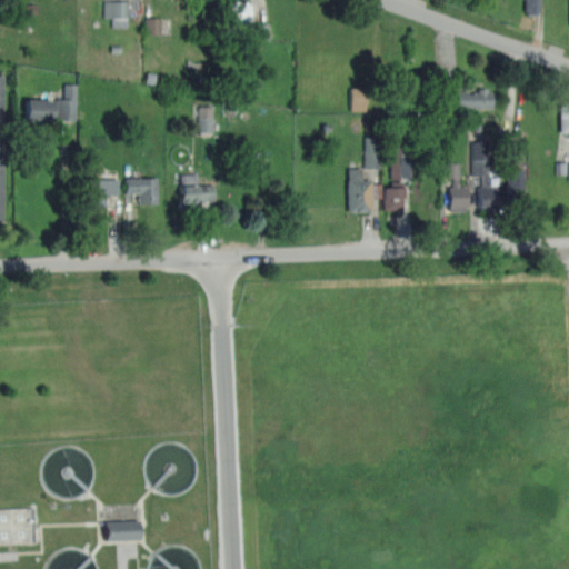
[(527,15),(527,11),(523,12),(523,0),(538,0),(539,10),(537,11),(537,13),(527,15)]
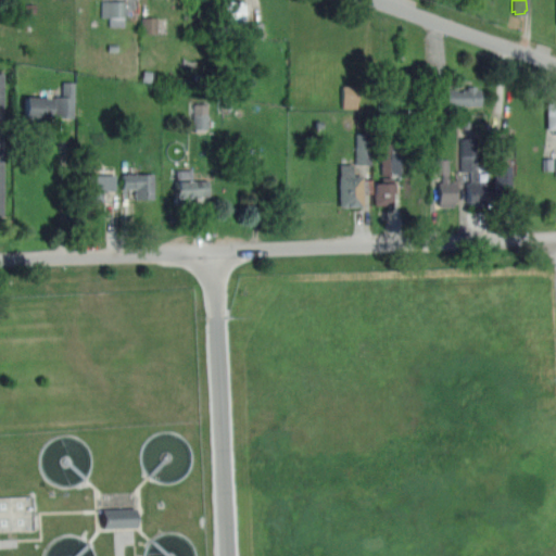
[(125,25),(126,1),(111,1),(110,25),(125,25)]
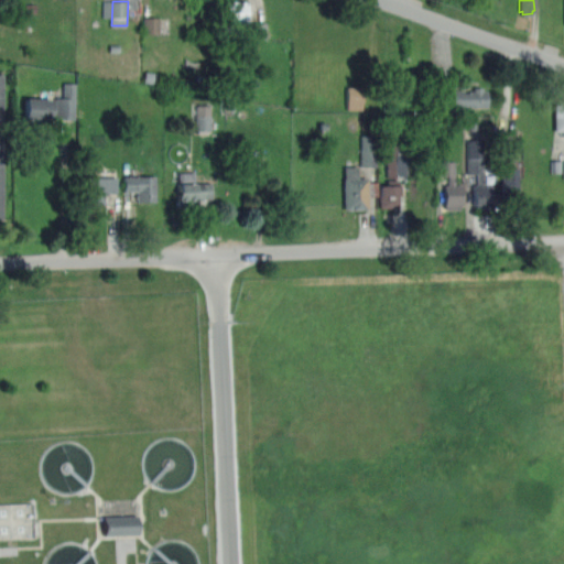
[(241,31),(224,31),(223,1),(245,1),(245,22),(241,22),(241,31)]
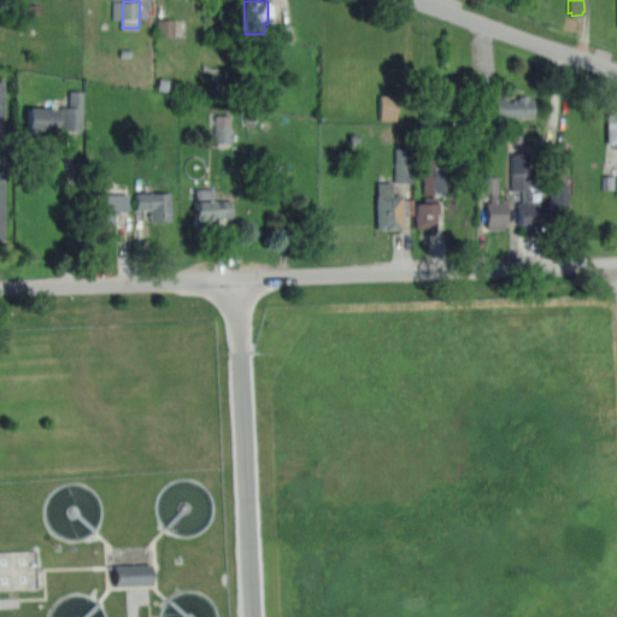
[(158,36),(175,37),(175,19),(158,19),(158,36)]
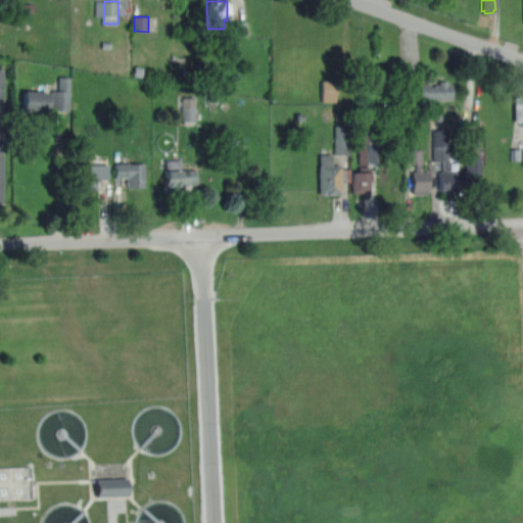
[(69,78),(59,77),(58,91),(52,91),(51,110),(69,111),(69,78)]
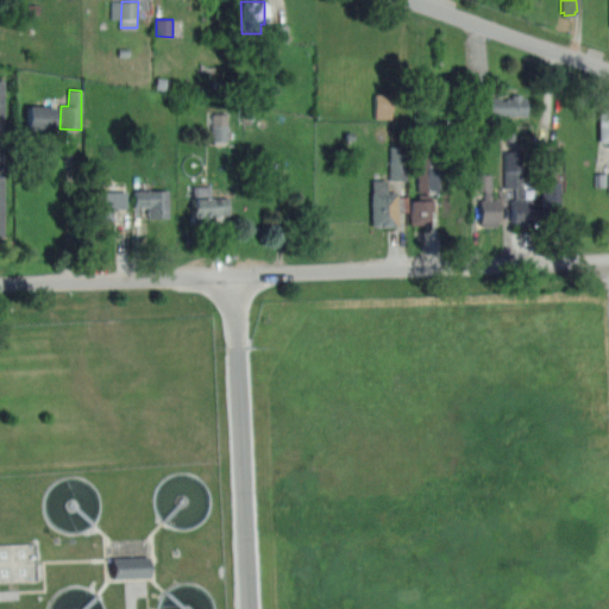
[(506,117),(475,117),(475,96),(498,96),(498,99),(506,100),(506,98),(510,98),(510,94),(520,94),(520,98),(526,99),(526,115),(506,115),(506,117)]
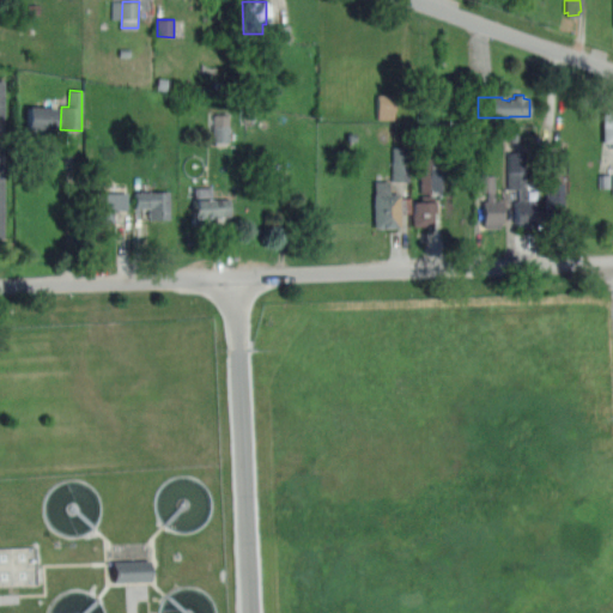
[(55,126),(54,135),(28,135),(29,107),(55,108),(55,126)]
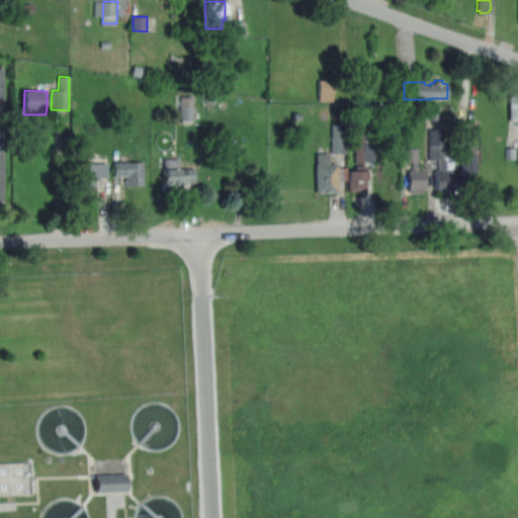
[(517,124),(515,124),(515,120),(508,120),(508,96),(511,96),(511,90),(517,90),(517,124)]
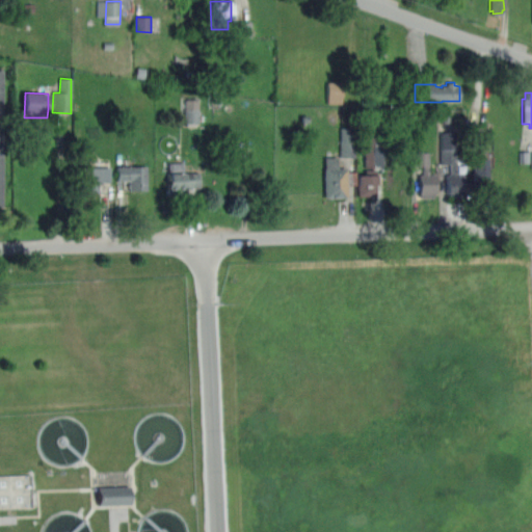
[(455,149),(455,174),(463,174),(463,193),(460,193),(460,196),(449,197),(449,193),(446,193),(446,174),(449,174),(449,163),(440,163),(440,133),(455,133),(455,149)]
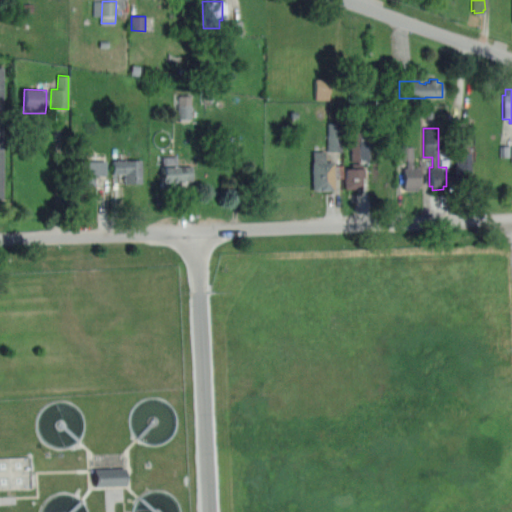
[(403,186),(402,167),(406,167),(406,160),(398,161),(398,146),(412,146),(413,167),(420,166),(420,186),(403,186)]
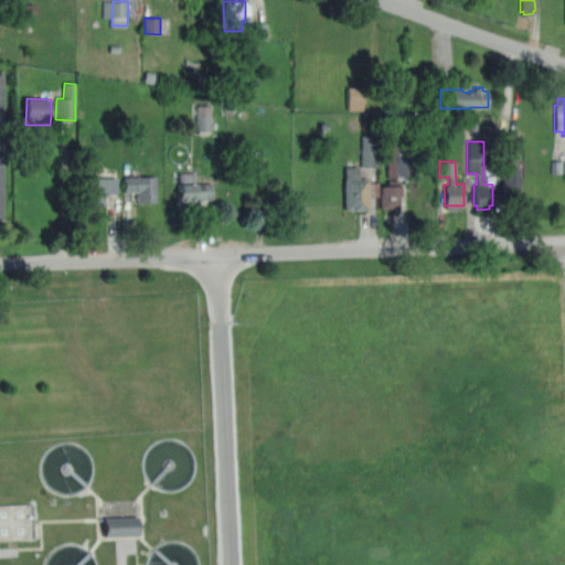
[(344,210),(344,166),(358,166),(358,178),(369,178),(369,181),(377,180),(377,195),(369,195),(369,209),(344,210)]
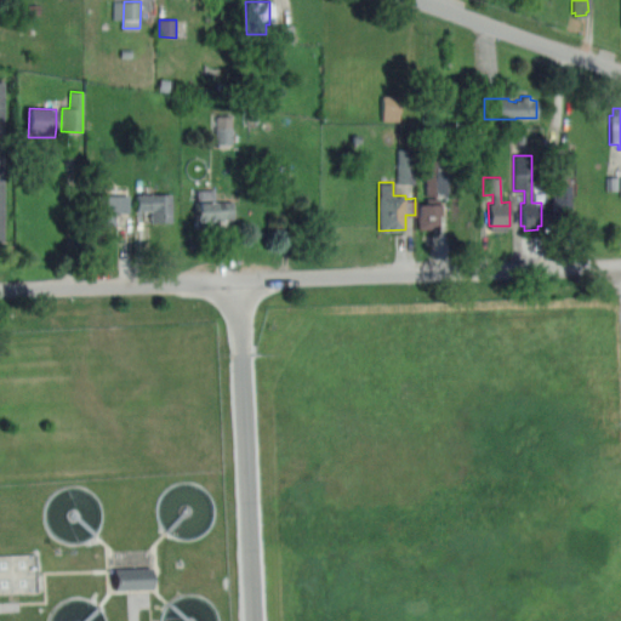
[(570,224),(552,224),(552,184),(570,184),(570,224)]
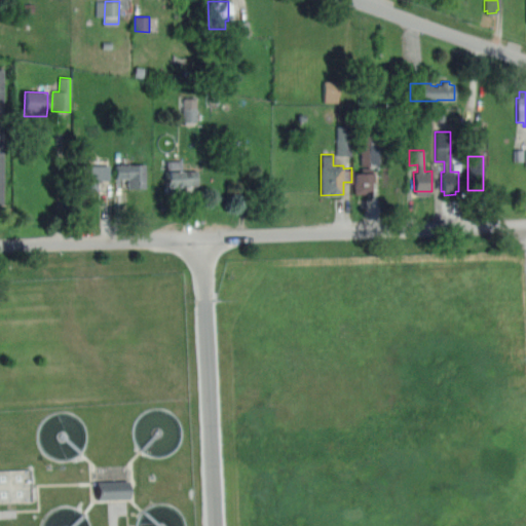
[(165,193),(165,187),(166,187),(166,161),(181,160),(181,171),(197,170),(198,185),(183,185),(183,193),(165,193)]
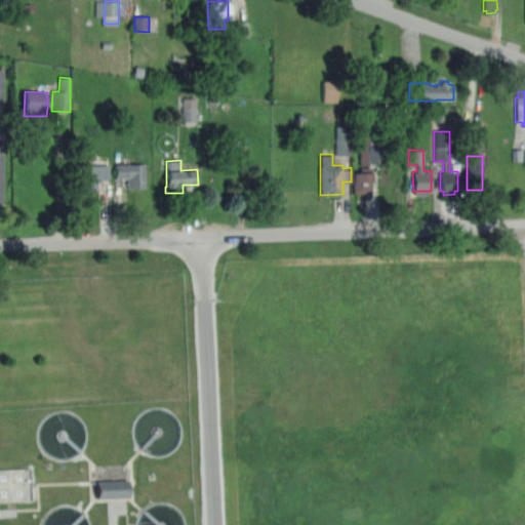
[(126,188),(126,178),(114,178),(114,164),(120,164),(120,163),(144,163),(145,187),(126,188)]
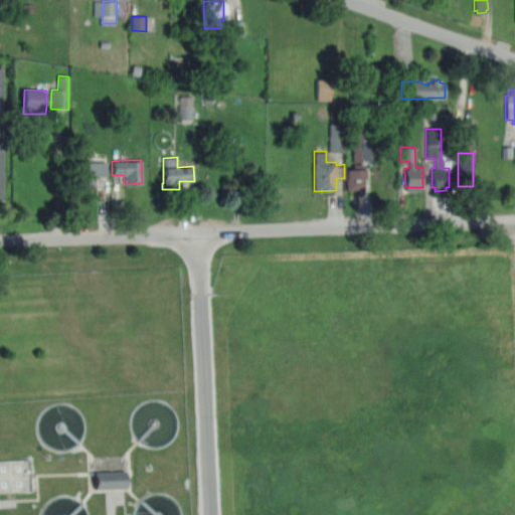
[(76,184),(76,162),(106,161),(106,175),(95,175),(95,184),(76,184)]
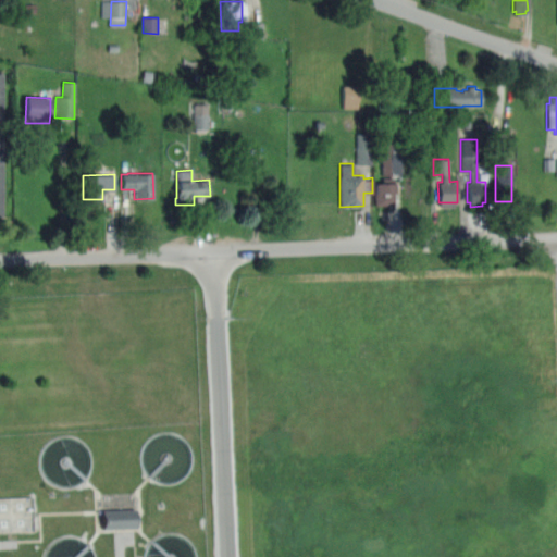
[(374,205),(374,183),(381,183),(381,177),(390,177),(390,183),(393,183),(393,203),(374,205)]
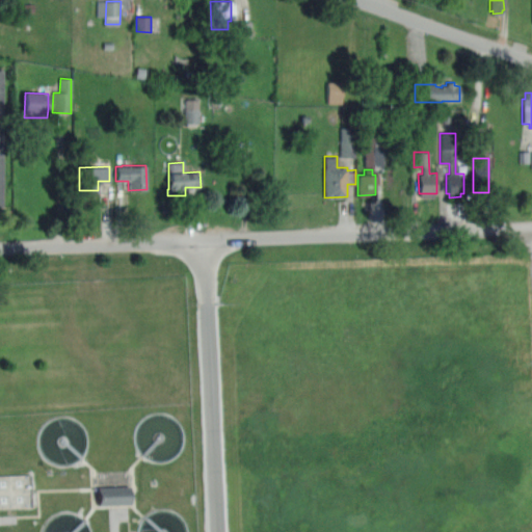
[(0,506),(0,475),(30,475),(31,505),(0,506)]
